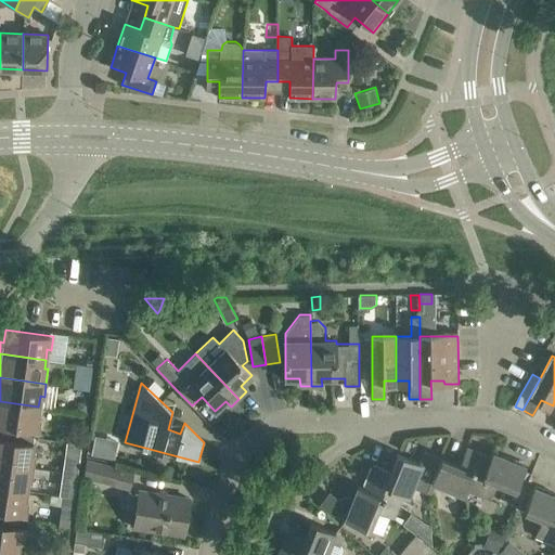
[(38,407),(0,401),(0,425),(39,431),(41,415),(37,415),(38,407)]
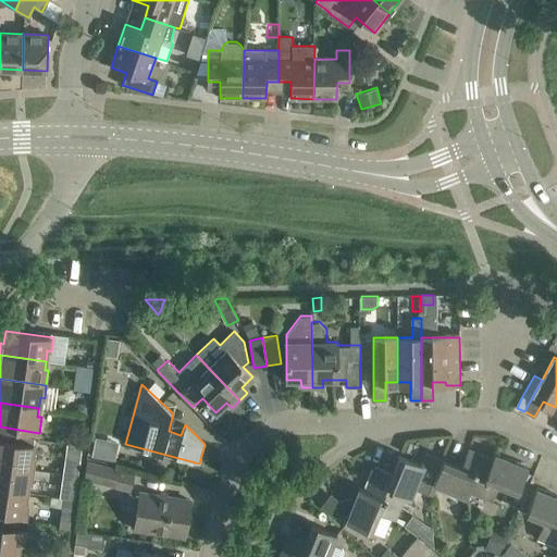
[(0,465),(34,470),(36,455),(33,454),(34,445),(0,440),(0,465)]
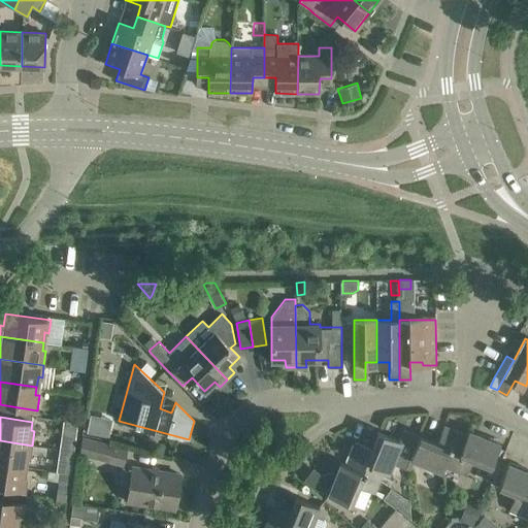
[(420,435),(419,435),(410,458),(441,471),(443,466),(452,469),(466,434),(443,425),(437,442),(420,435)]
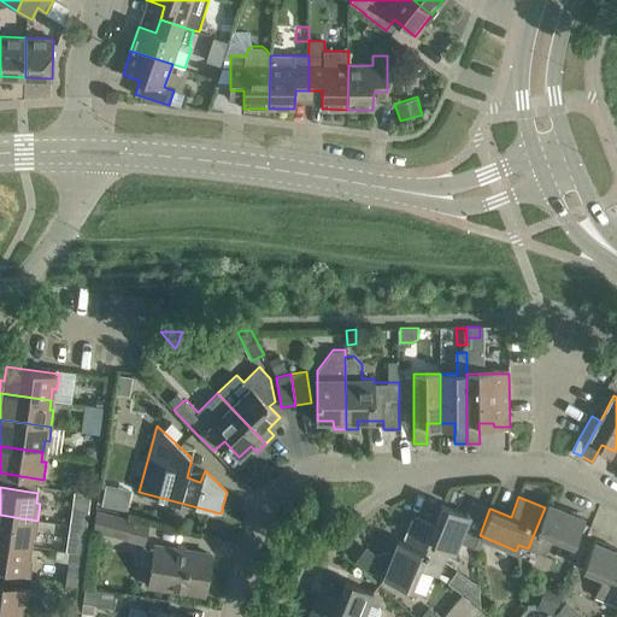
[(442,504),(434,524),(435,524),(417,568),(418,568),(438,576),(448,550),(454,552),(459,540),(474,546),(479,535),(480,535),(489,509),(470,501),(465,513),(442,504)]
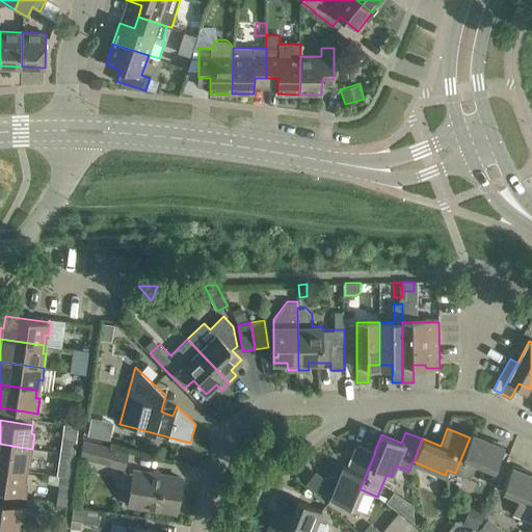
[(472,432),(470,437),(455,473),(470,479),(477,461),(495,469),(504,446),(472,432)]
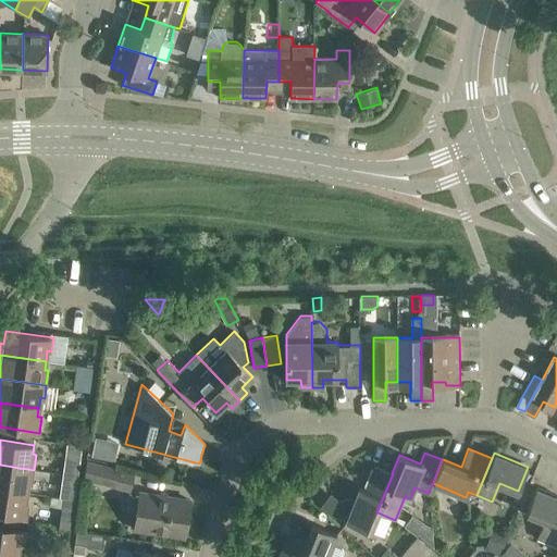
[(84,478),(130,490),(134,473),(87,461),(84,478)]
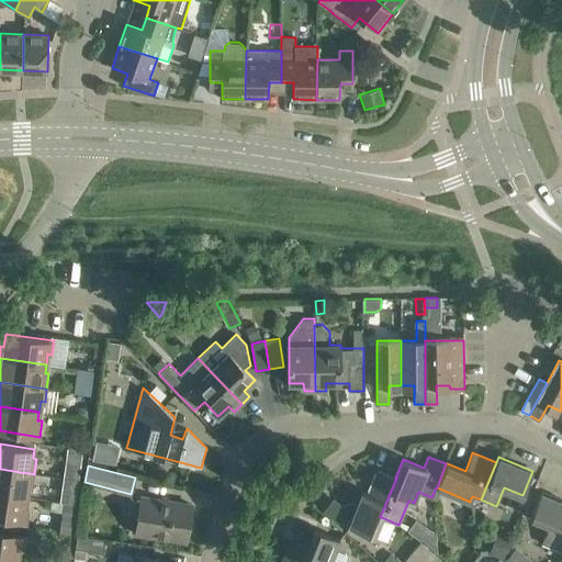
[(65,468),(64,479),(79,480),(80,470),(65,468)]
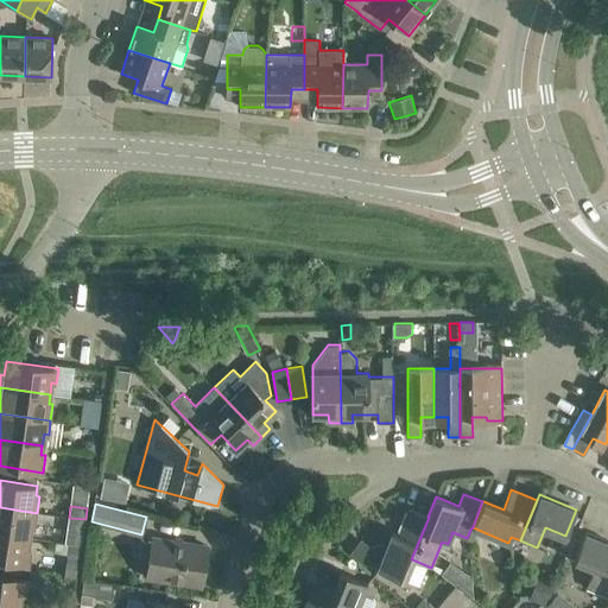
[(0,533),(30,538),(31,526),(35,526),(37,513),(0,507),(0,533)]
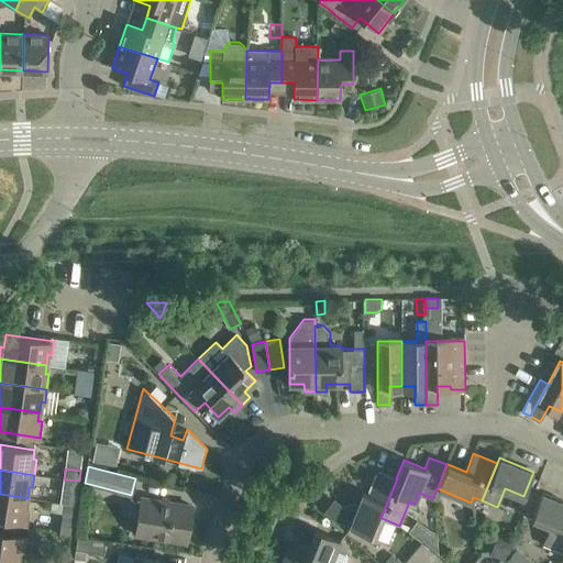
[(397,478),(396,478),(378,471),(368,495),(363,493),(350,527),(374,537),(382,518),(381,518),(397,478)]
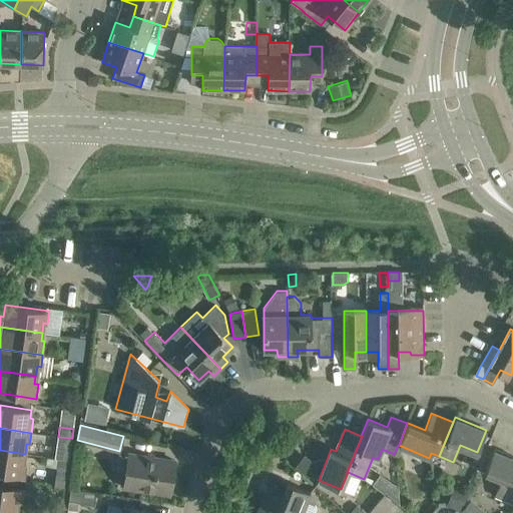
[(56,447),(55,457),(58,458),(68,459),(70,449),(56,447)]
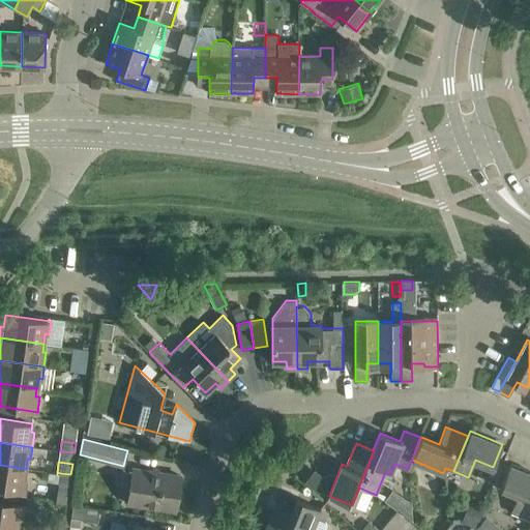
[(511,511),(529,518),(529,472),(509,464),(500,487),(518,494),(511,511)]
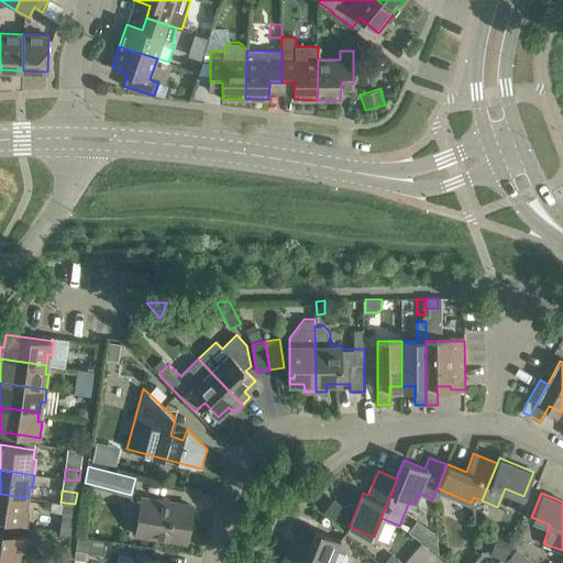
[(28,498),(0,494),(0,518),(1,518),(28,522),(30,507),(25,507),(28,498)]
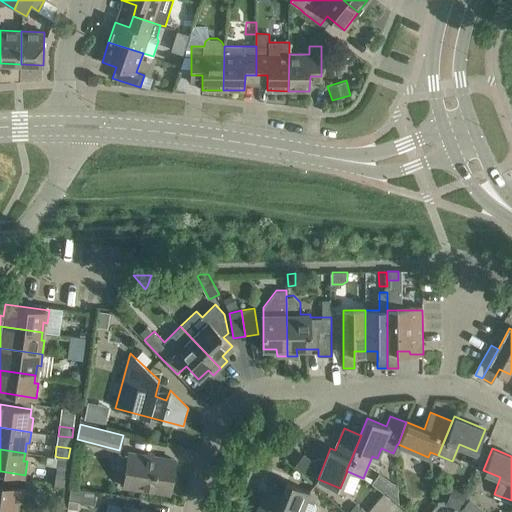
[(123,486),(170,493),(175,459),(128,452),(123,486)]
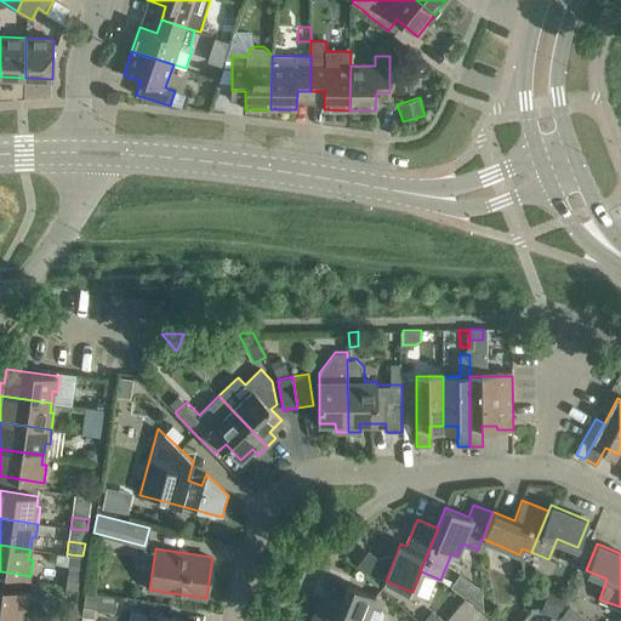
[(57,552),(56,564),(69,565),(70,554),(67,553),(57,552)]
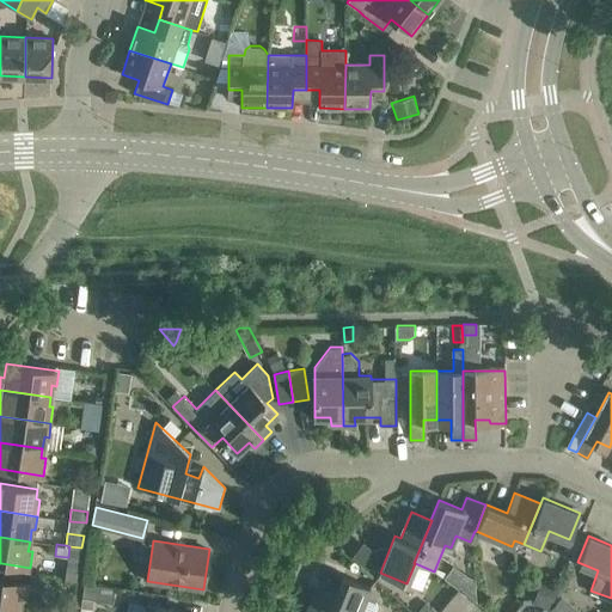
[(453,565),(445,579),(459,588),(460,587),(461,587),(477,603),(475,579),(453,565)]
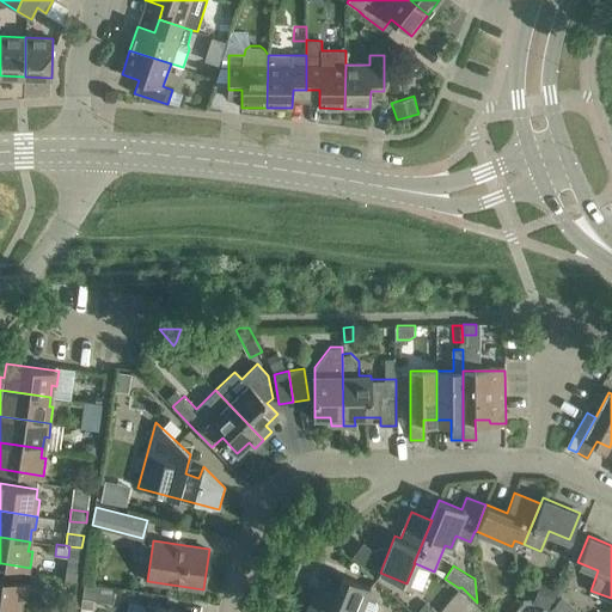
[(375,611),(379,606),(378,603),(366,598),(371,587),(366,585),(343,575),(335,595),(316,588),(306,611),(375,611)]
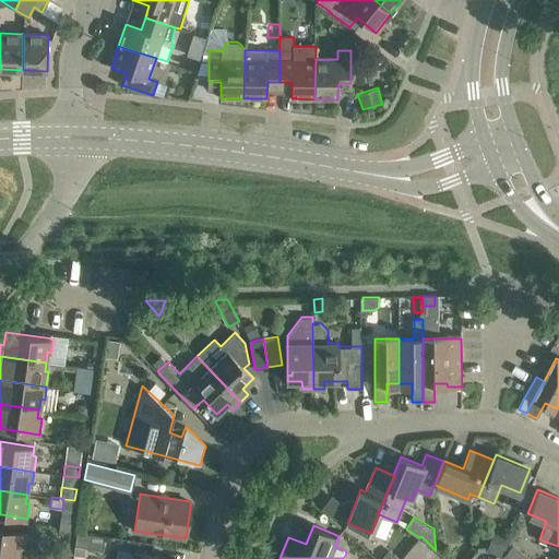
[(0,552),(19,556),(20,545),(23,545),(25,531),(0,527),(0,552)]
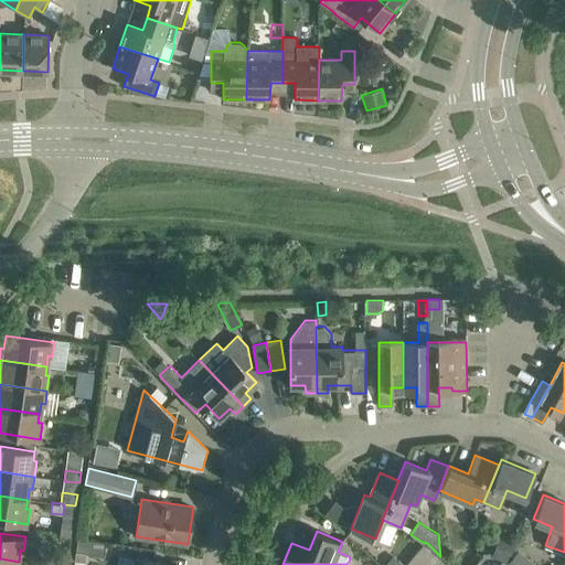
[(78,537),(73,564),(85,564),(87,553),(105,555),(106,542),(78,537)]
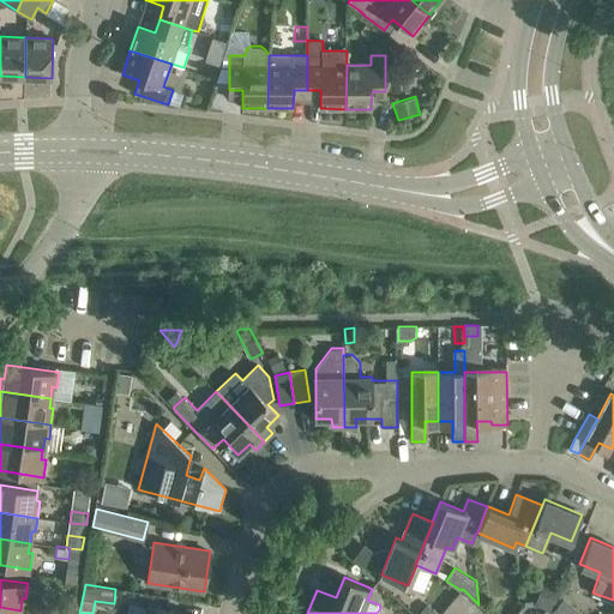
[(534,606),(549,612),(559,591),(543,584),(534,606)]
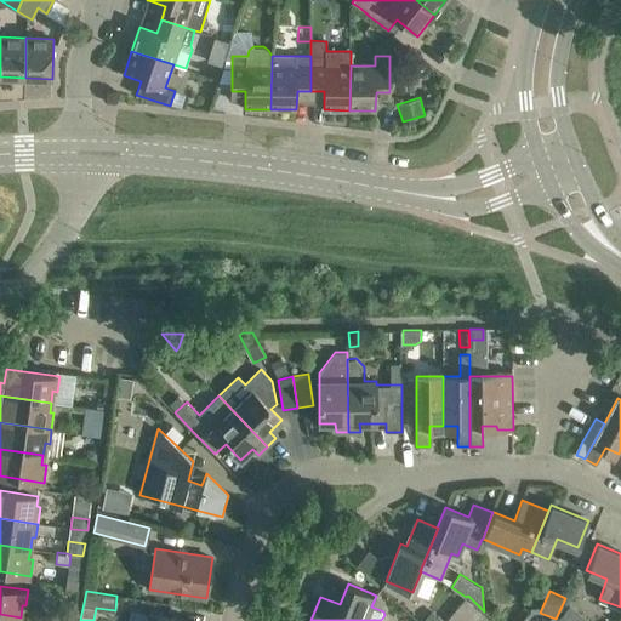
[(569,604),(558,619),(559,620),(591,620),(569,604)]
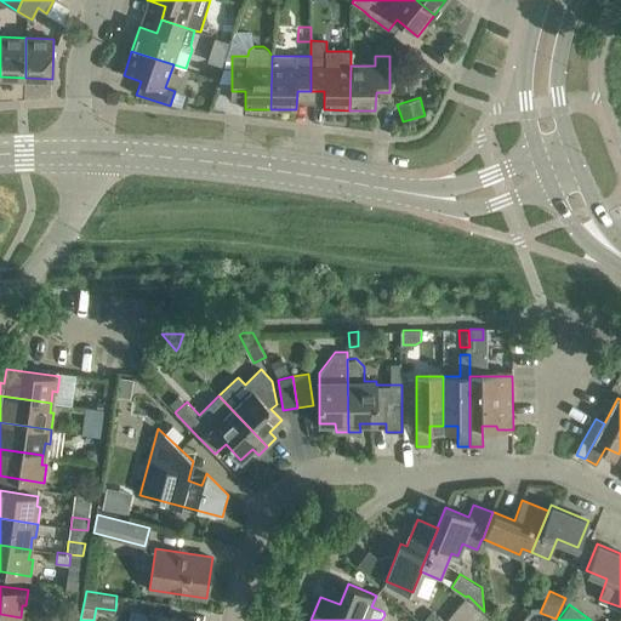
[(421,619),(422,620),(443,620),(444,620),(429,608),(421,619)]
